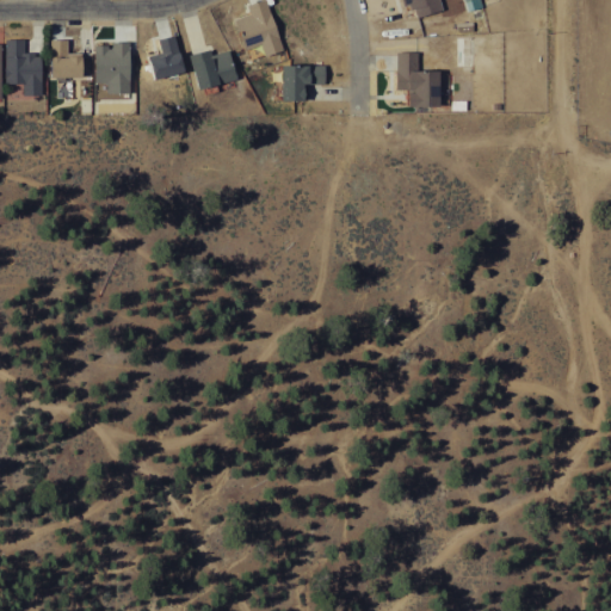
[(234,18),(245,50),(260,44),(265,56),(283,49),(265,0),(259,0),(247,5),(250,12),(234,18)]
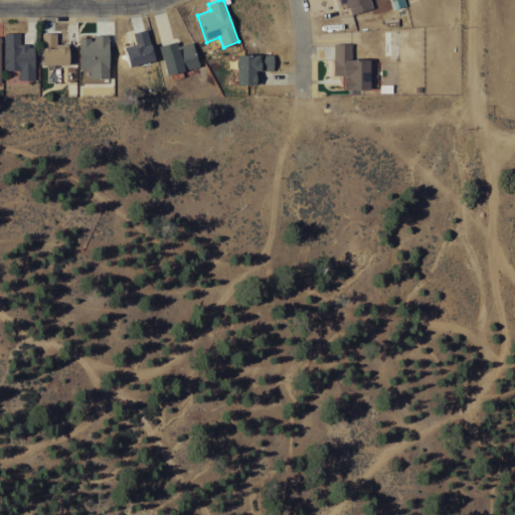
[(337,0),(339,7),(348,5),(350,14),(372,8),(369,0),(337,0)]
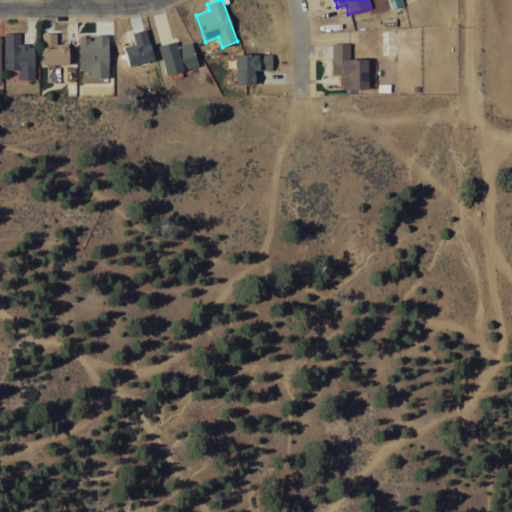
[(388,0),(391,9),(403,5),(401,0),(388,0)]
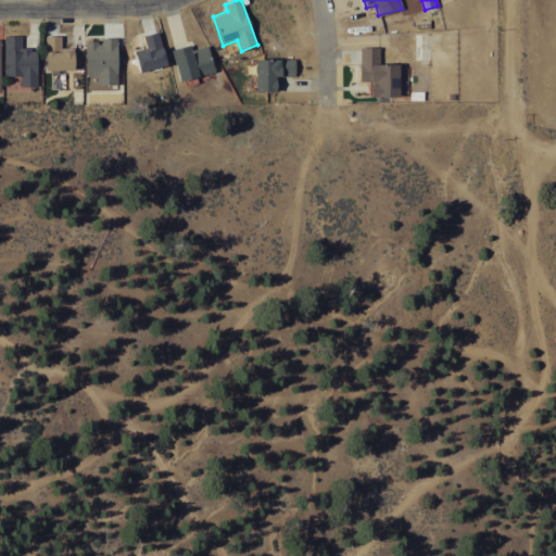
[(139,72),(167,64),(159,30),(142,36),(146,48),(135,51),(139,72)]
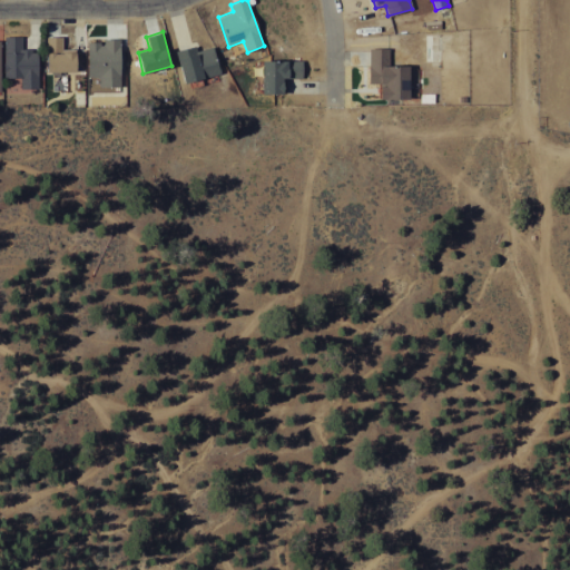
[(20,88),(38,89),(39,50),(21,50),(22,37),(5,36),(3,77),(21,77),(20,88)]
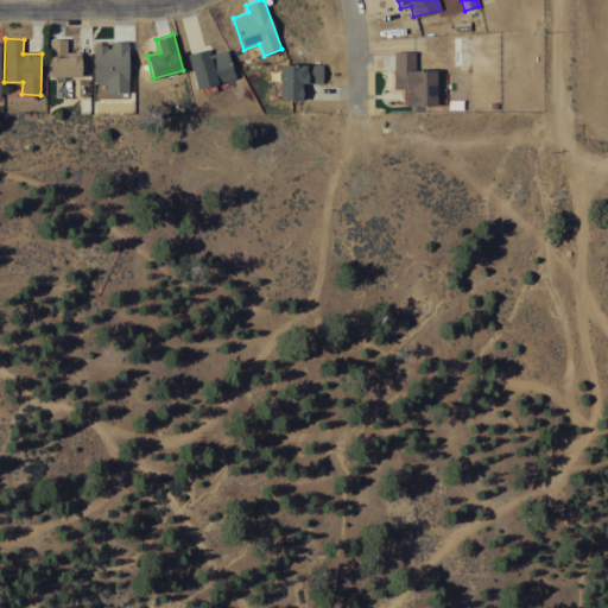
[(82,76),(81,52),(67,54),(67,39),(50,39),(51,77),(82,76)]
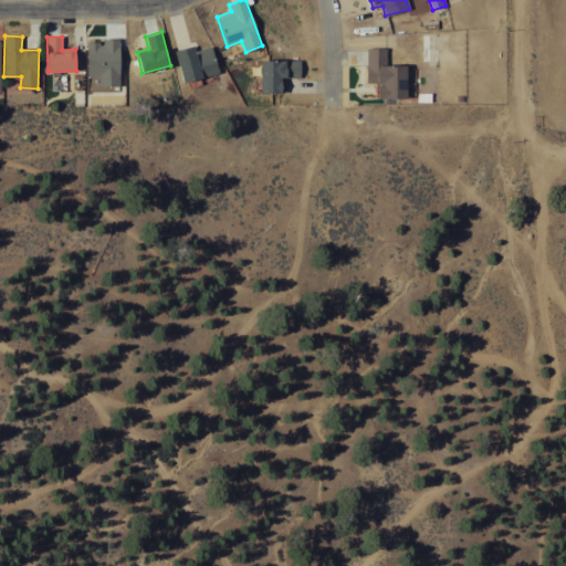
[(87,76),(98,76),(98,86),(121,85),(119,39),(103,39),(103,42),(87,42),(87,76)]
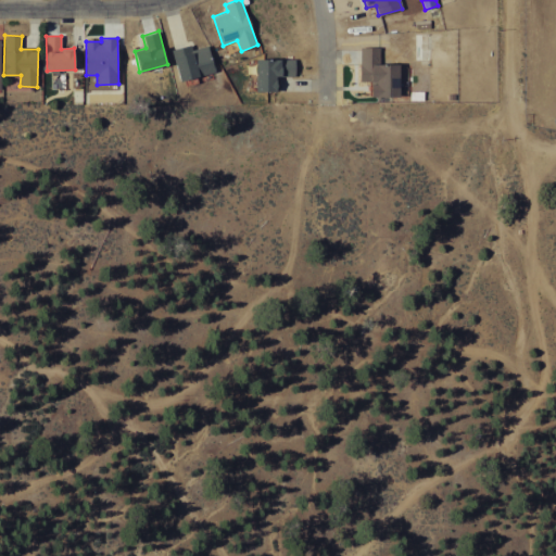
[(207,45),(192,50),(190,43),(171,50),(181,83),(216,71),(207,45)]
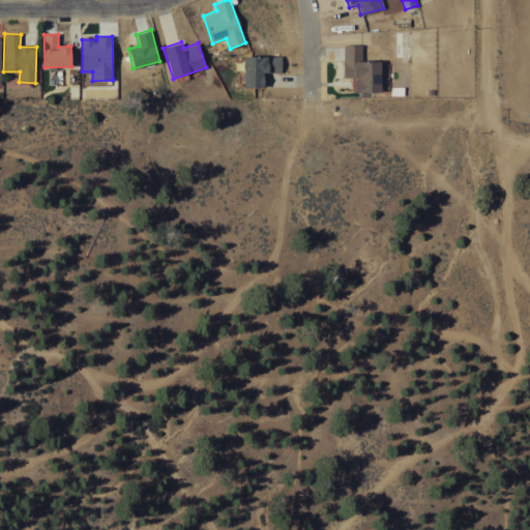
[(382,91),(382,60),(361,60),(361,45),(344,45),(343,78),(354,78),(354,91),(382,91)]
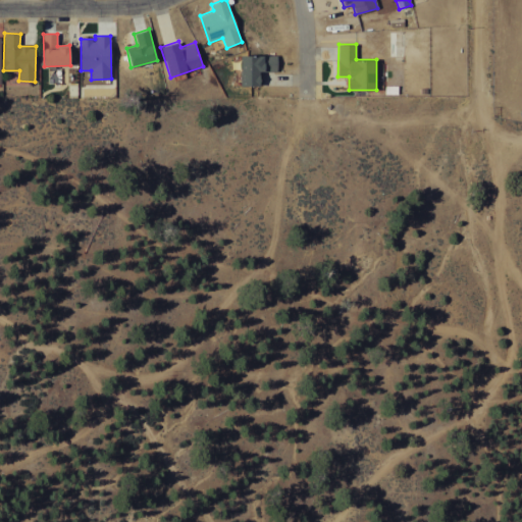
[(241,85),(261,86),(261,70),(277,71),(277,55),(242,54),(241,85)]
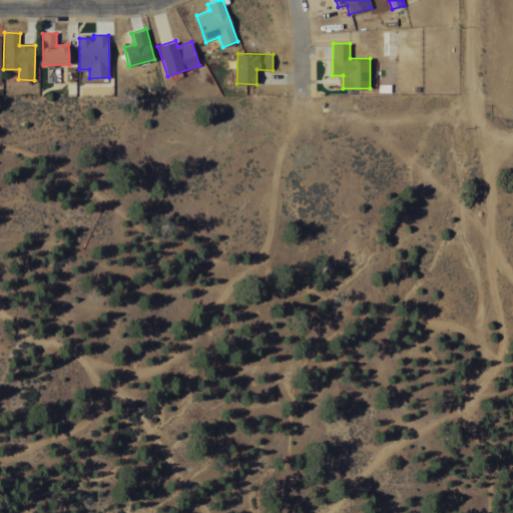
All buildings are outlined.
